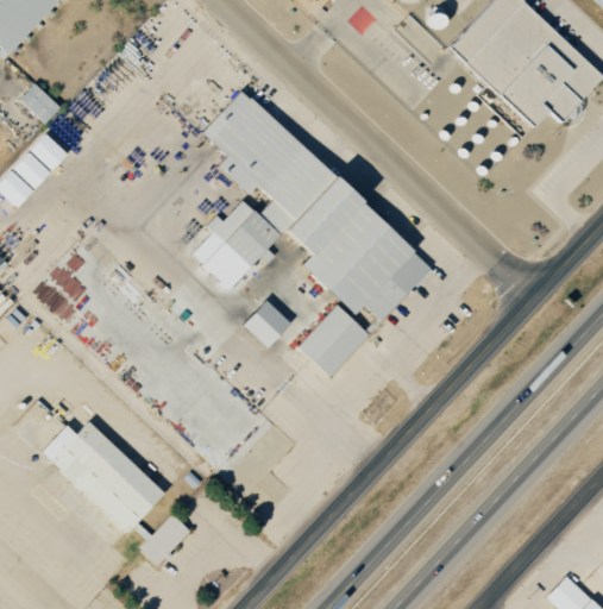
[(61,0),(0,0),(0,44),(12,55),(61,0)]
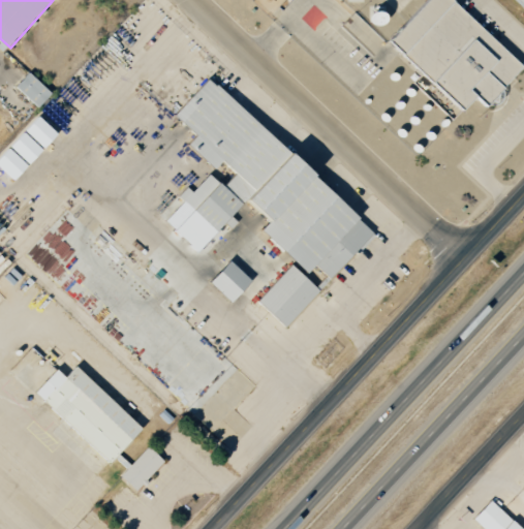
[(523,64),(454,0),(429,0),(391,41),(465,110),(478,96),(488,106),(523,68),(523,64)]
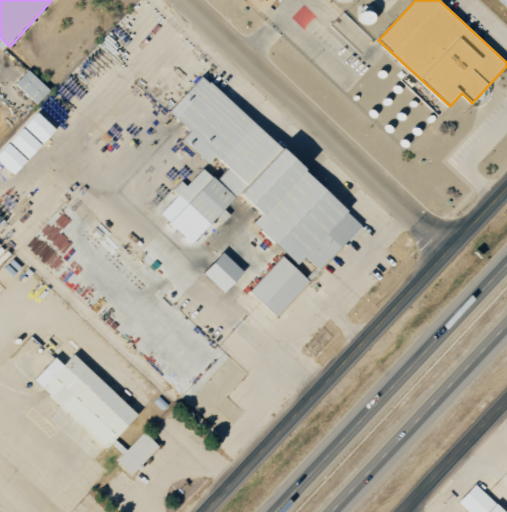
[(17,83),(39,104),(52,90),(30,70),(17,83)]
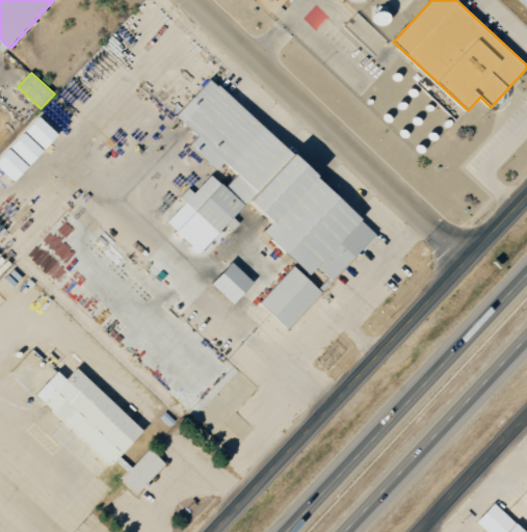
[(378,235),(213,78),(178,115),(200,136),(191,144),(217,169),(226,161),(240,174),(227,187),(213,175),(195,192),(192,189),(164,218),(200,253),(249,201),(272,222),(264,231),(310,274),(319,265),(335,281),(378,235)]
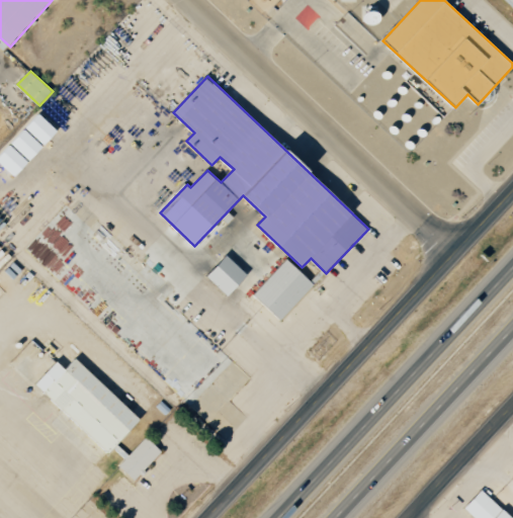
[(0,155),(0,161),(15,176),(58,131),(39,113),(0,155)]
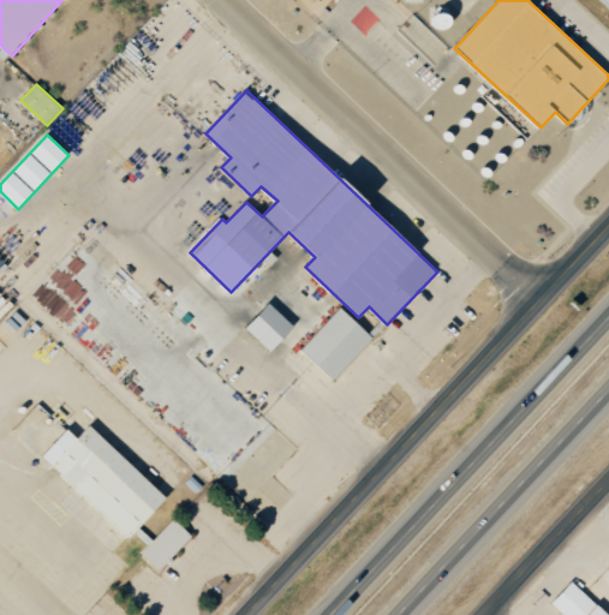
[(294,327),(269,303),(246,328),(270,351),(294,327)]
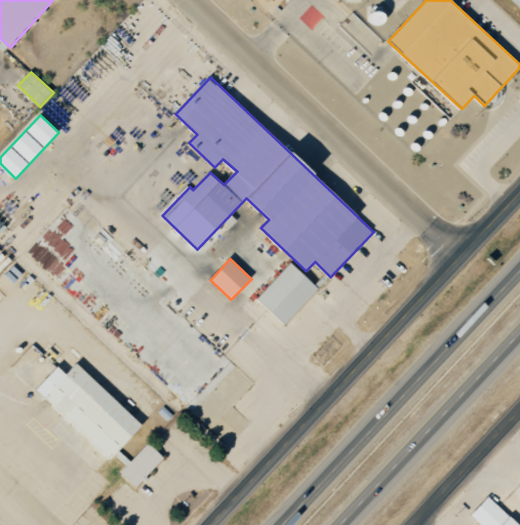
[(286,324),(319,288),(292,263),(258,299),(286,324)]
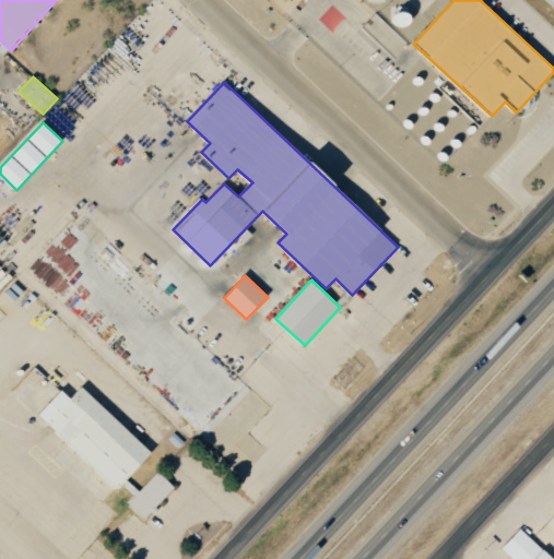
[(152,452),(82,387),(71,399),(62,390),(39,415),(118,489),(152,452)]
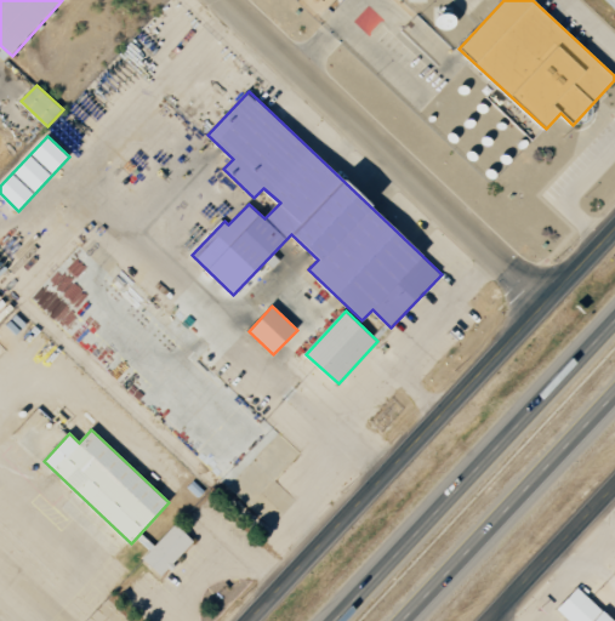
[(155,548),(144,559),(163,577),(197,542),(177,524),(155,548)]
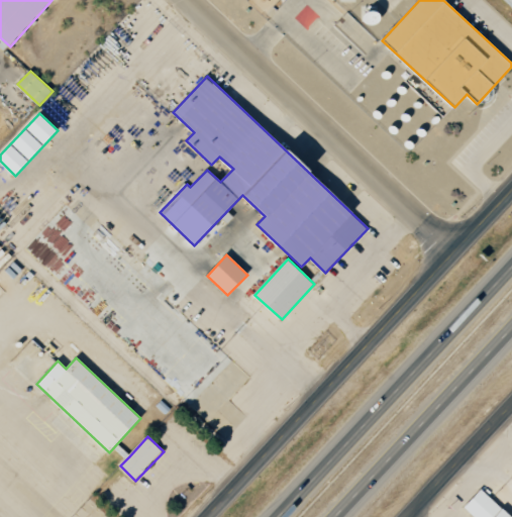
[(511,515),(482,489),(465,508),(474,516),(511,516),(511,515)]
